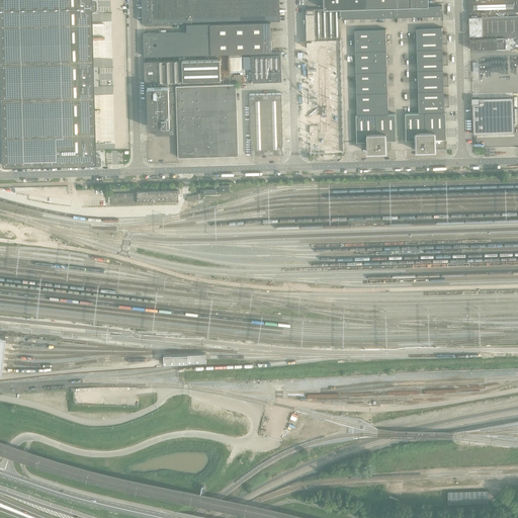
[(0,0),(0,109),(2,163),(2,164),(2,165),(3,165),(4,165),(4,166),(71,164),(72,164),(72,163),(73,163),(73,162),(74,162),(74,161),(84,161),(84,162),(84,163),(85,163),(85,164),(86,165),(87,165),(98,165),(99,165),(99,164),(100,164),(101,164),(101,163),(101,162),(101,156),(101,155),(100,155),(100,154),(99,154),(98,154),(97,154),(97,153),(96,153),(96,152),(95,152),(95,151),(93,86),(93,85),(93,84),(92,84),(92,83),(91,83),(90,71),(91,71),(92,71),(92,70),(93,70),(93,69),(93,68),(91,13),(91,12),(92,12),(92,11),(93,11),(93,10),(94,10),(95,10),(96,10),(96,9),(96,8),(97,8),(96,0),(0,0)]
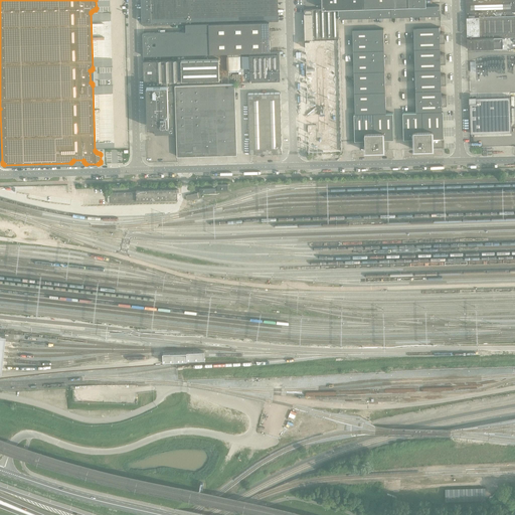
[(141,0),(142,10),(143,22),(143,25),(186,24),(209,24),(208,0),(141,0)]
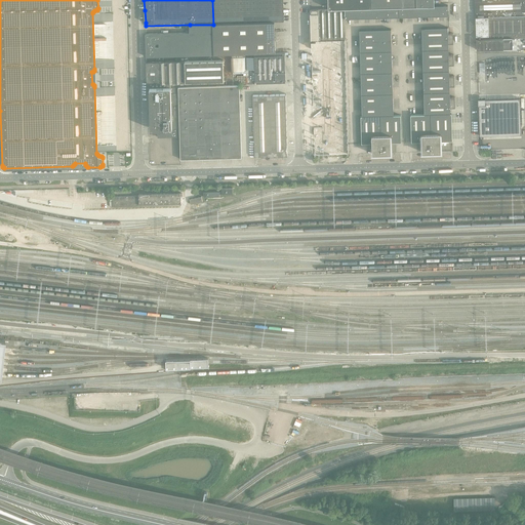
[(212,0),(213,25),(275,23),(284,22),(283,18),(284,18),(283,0),(212,0)]
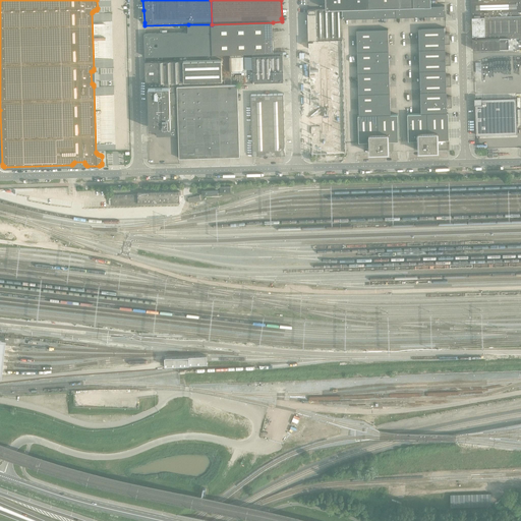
[(325,0),(326,8),(368,7),(368,0),(325,0)]
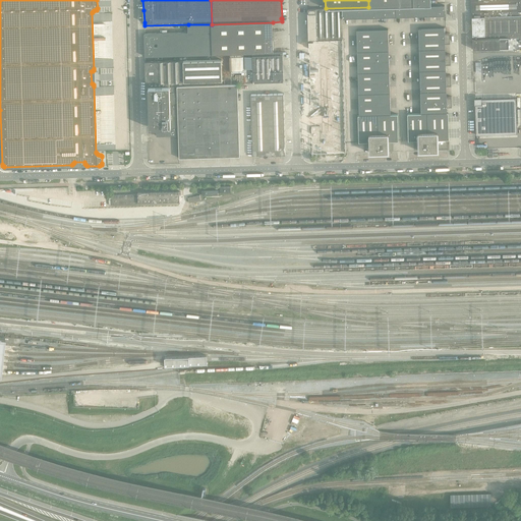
[(520,0),(471,0),(472,15),(520,13),(520,0)]
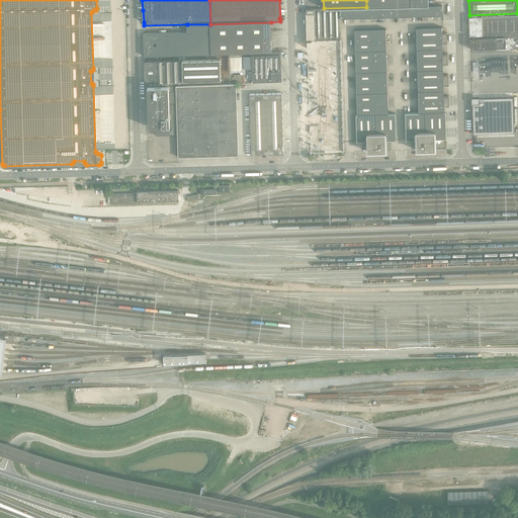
[(442,15),(442,12),(442,5),(340,8),(340,18),(442,15)]
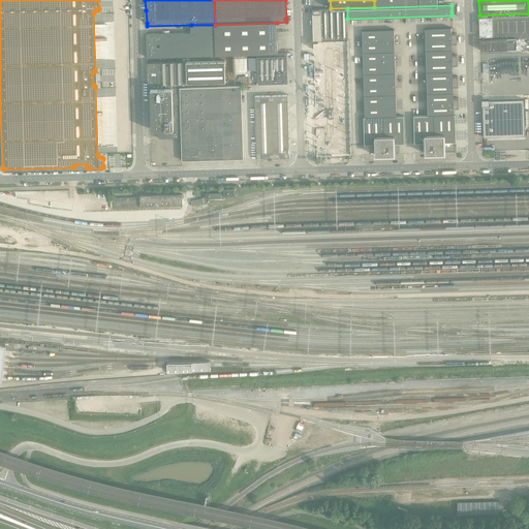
[(348,39),(347,19),(347,8),(331,9),(312,9),(313,13),(313,40),(348,39)]
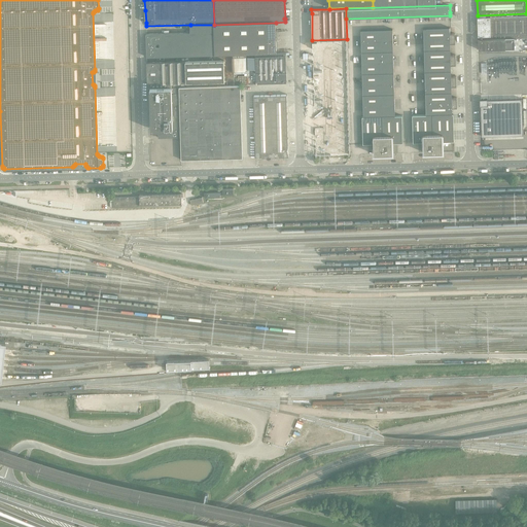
[(526,13),(478,15),(478,39),(514,38),(526,37),(526,13)]
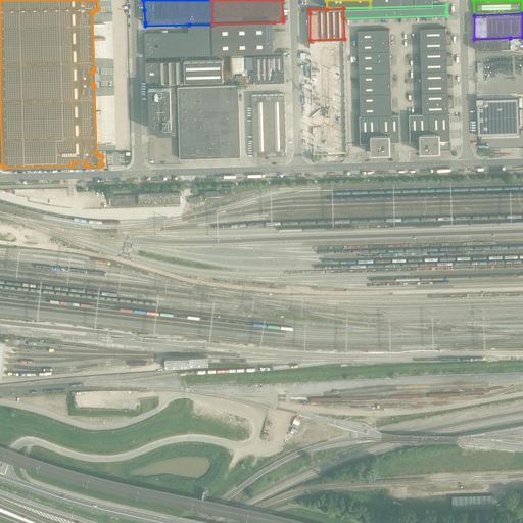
[(274,22),(212,25),(214,54),(253,53),(275,53),(274,22)]
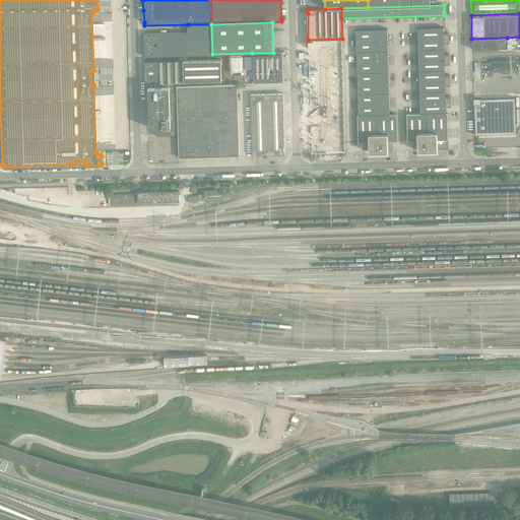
[(188,33),(145,34),(144,34),(145,56),(212,54),(211,24),(188,24),(188,33)]
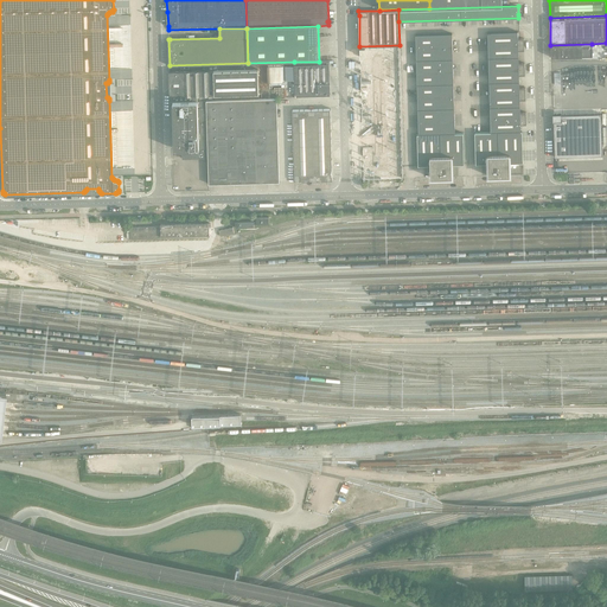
[(519,88),(519,82),(519,75),(525,75),(524,63),(519,63),(518,51),(524,51),(524,39),(518,39),(518,32),(487,33),(491,133),(474,133),(475,165),(489,164),(489,177),(510,176),(510,164),(523,163),(522,132),(521,132),(521,125),(526,125),(526,113),(521,113),(519,100),(525,100),(525,88),(519,88)]
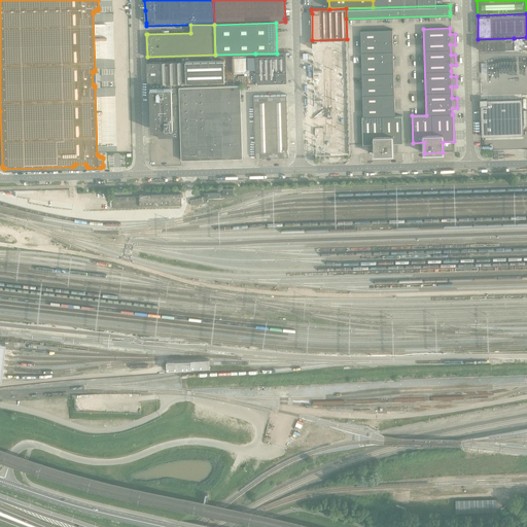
[(394,116),(393,72),(393,51),(392,29),(361,30),(362,116),(361,116),(362,144),(374,144),(374,154),(379,154),(392,153),(392,143),(402,143),(402,115),(394,116)]
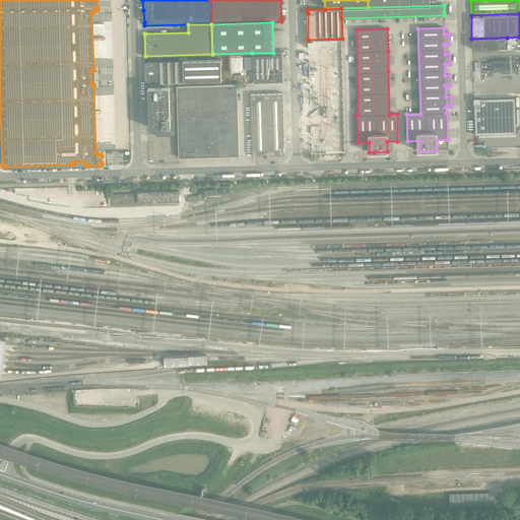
[(507,38),(471,39),(472,49),(508,49),(507,38)]
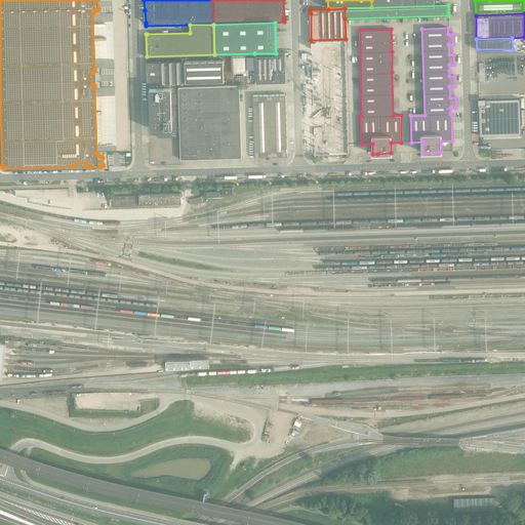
[(345,40),(311,41),(312,50),(312,71),(346,71),(345,40)]
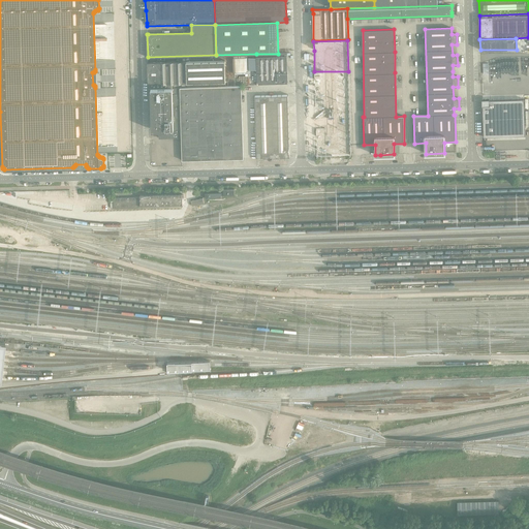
[(286,53),(278,54),(256,54),(257,85),(287,84),(287,81),(287,56),(286,53)]
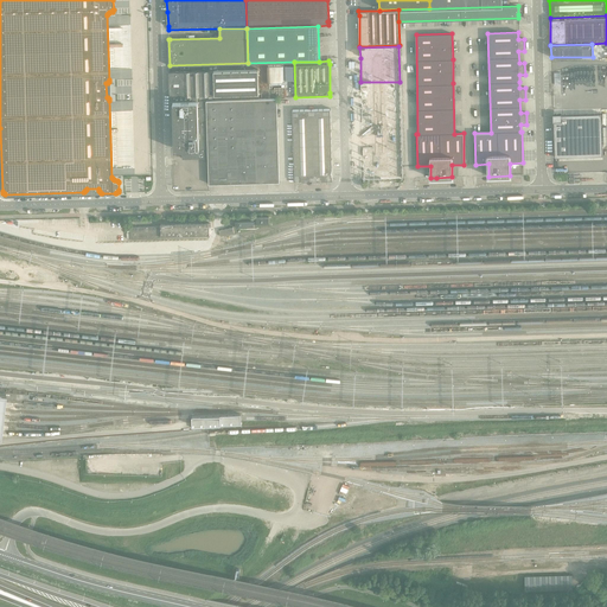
[(260,100),(259,70),(170,72),(170,96),(171,96),(171,101),(173,101),(177,101),(206,101),(260,100)]
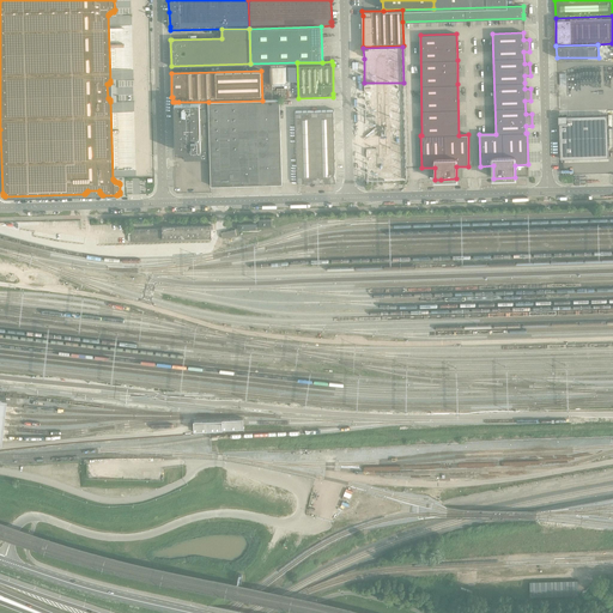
[(404,83),(364,83),(364,89),(365,97),(365,115),(365,117),(405,116),(404,83)]
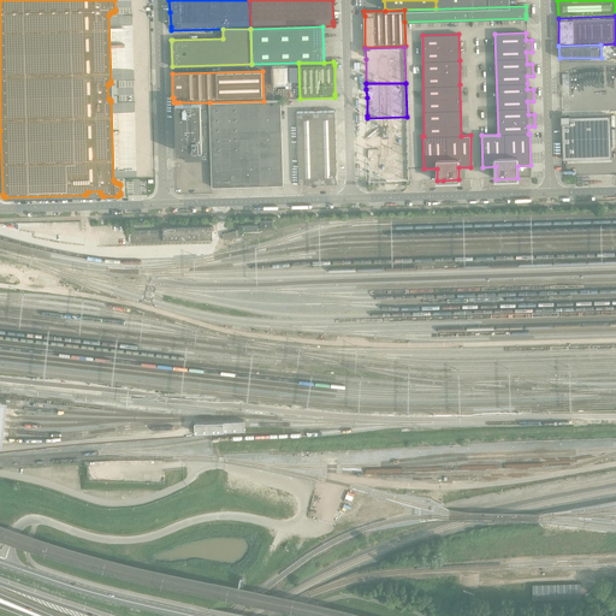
[(284,185),(282,100),(264,101),(209,102),(212,160),(212,187),(284,185)]
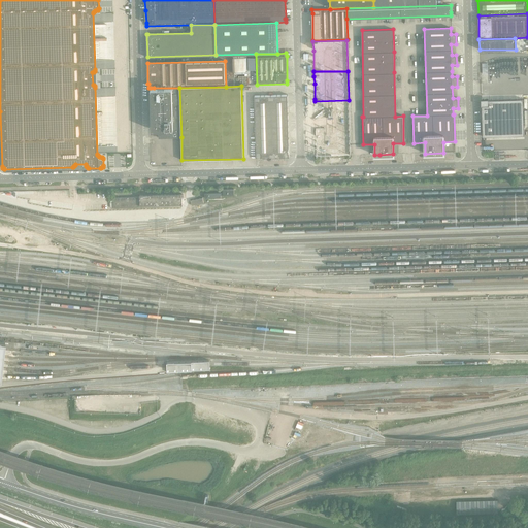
[(182,137),(179,88),(154,88),(151,88),(152,130),(154,130),(159,130),(159,138),(182,137)]
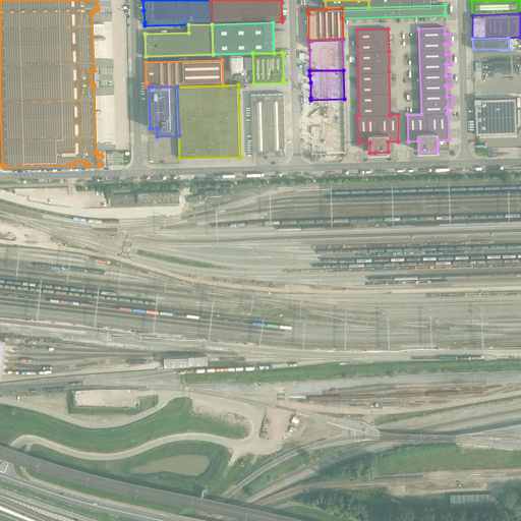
[(286,155),(284,94),(250,95),(252,156),(286,155)]
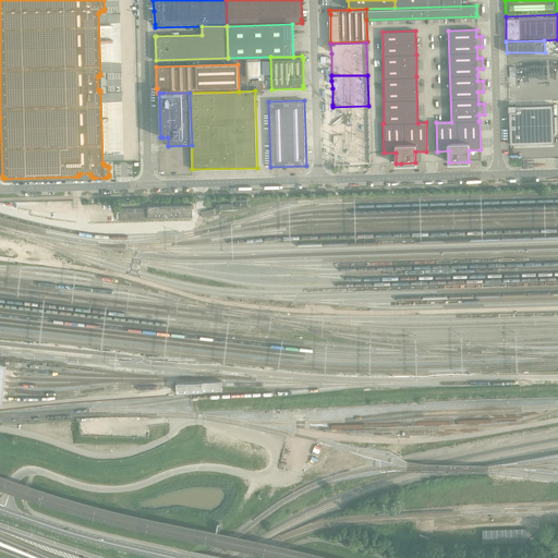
[(516,106),(509,106),(509,112),(509,113),(510,145),(554,143),(553,105),(516,106)]
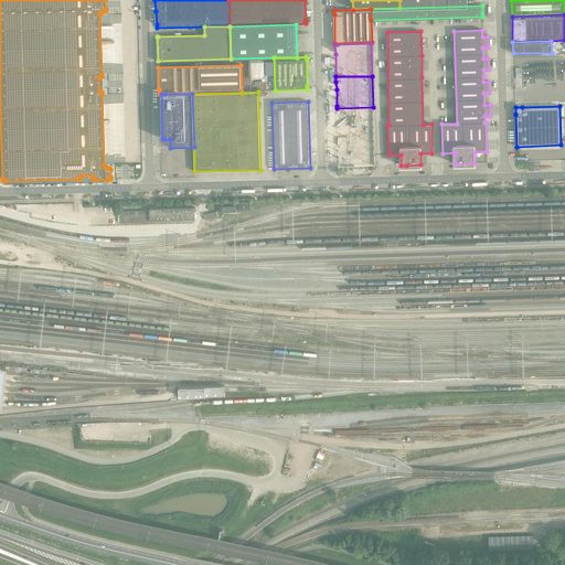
[(373,107),(337,108),(337,112),(338,129),(338,137),(338,138),(374,137),(373,107)]
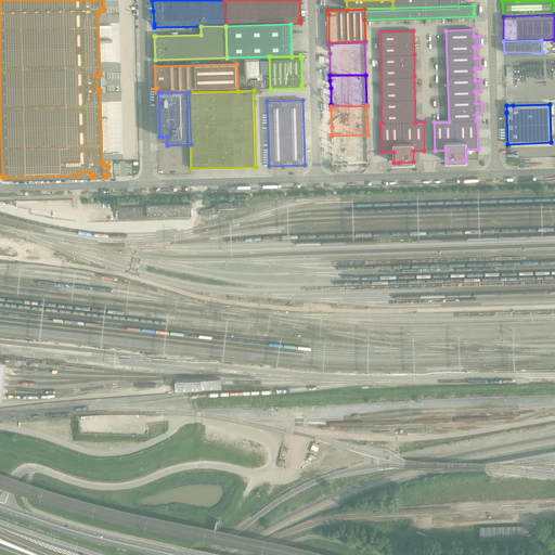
[(368,134),(332,136),(332,140),(332,147),(332,153),(332,159),(333,165),(336,165),(368,164),(369,164),(368,134)]
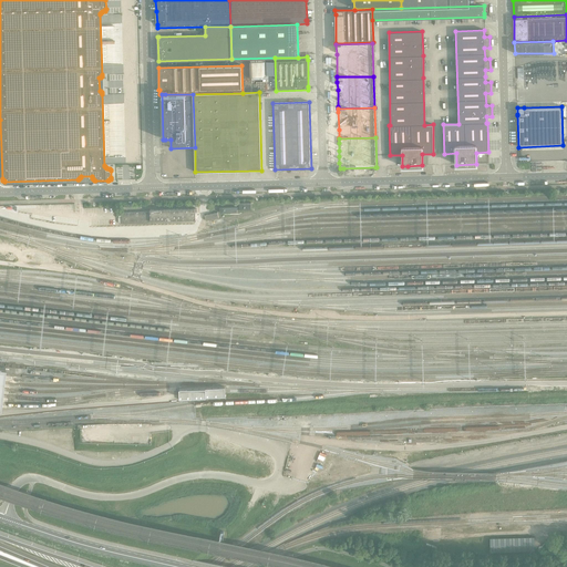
[(154,220),(196,219),(195,208),(150,209),(150,212),(122,213),(122,224),(154,223),(154,220)]
